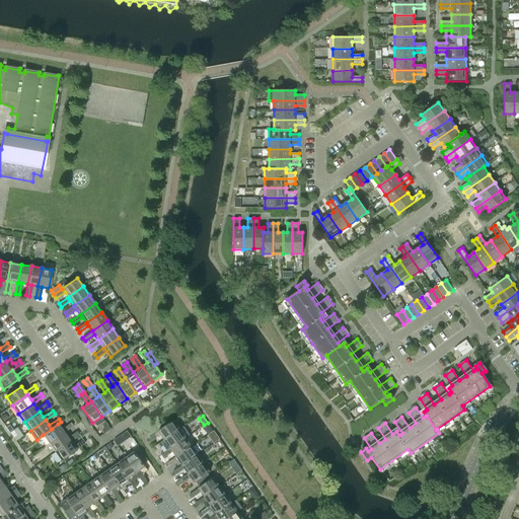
[(161,435),(164,440),(179,429),(173,421),(158,431),(149,438),(152,441),(161,435)]
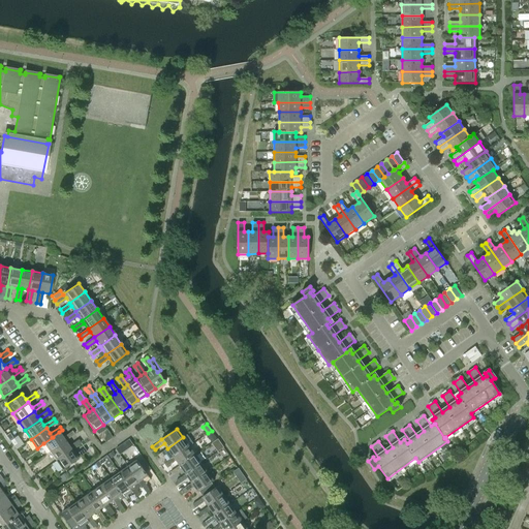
[(63,438),(59,432),(52,437),(53,437),(43,443),(50,452),(65,441),(74,435),(72,431),(63,438)]
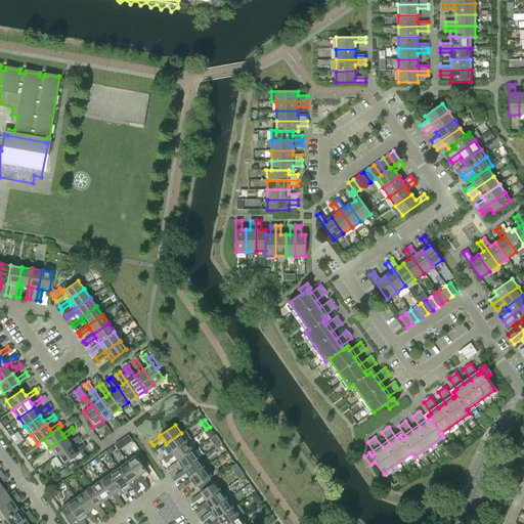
[(185,431),(181,433),(166,444),(157,450),(159,454),(165,450),(169,455),(172,452),(187,442),(191,439),(185,431)]
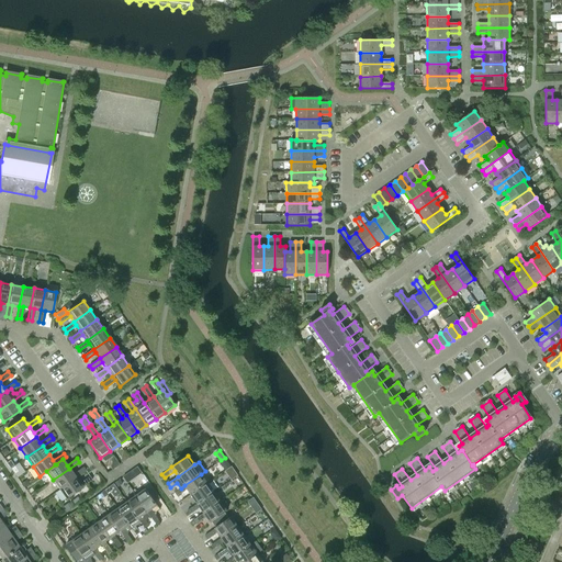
[(53,480),(59,490),(76,478),(86,471),(83,467),(74,474),(69,469),(53,480)]
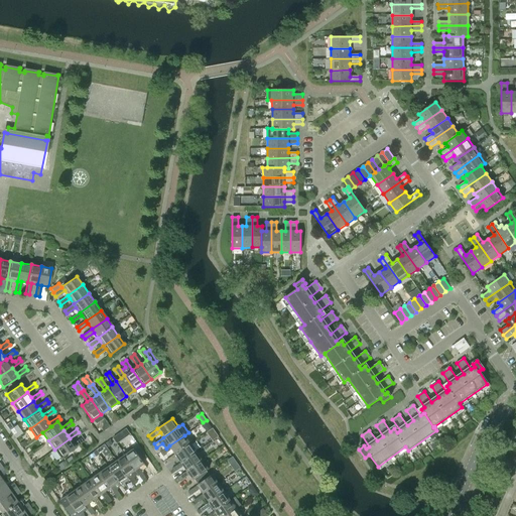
[(172,449),(175,455),(190,443),(184,435),(169,445),(166,448),(160,453),(162,456),(172,449)]
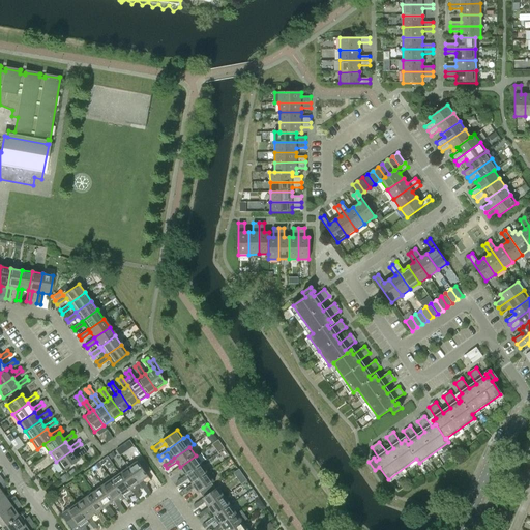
[(75,455),(71,450),(56,462),(62,470),(78,460),(87,452),(85,449),(75,455)]
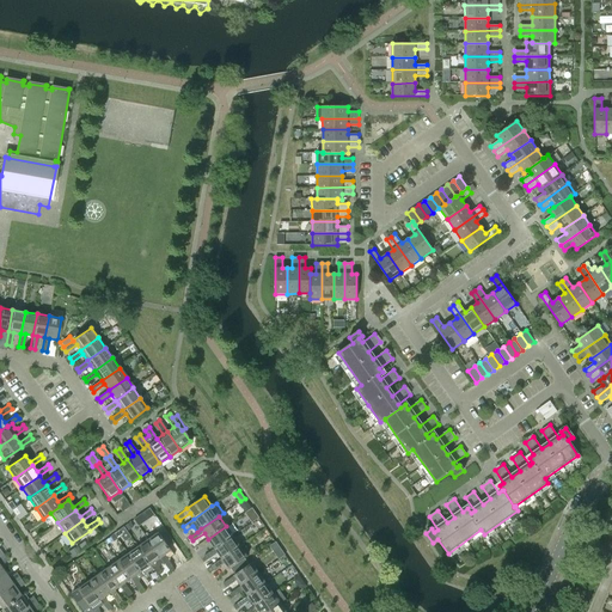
[(210,543),(215,549),(233,537),(226,526),(208,539),(197,546),(200,550),(210,543)]
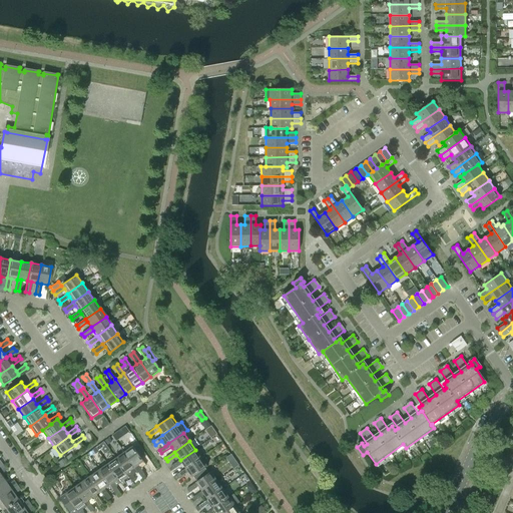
[(133,446),(124,453),(135,467),(134,468),(137,471),(141,477),(144,474),(140,469),(146,465),(133,446)]
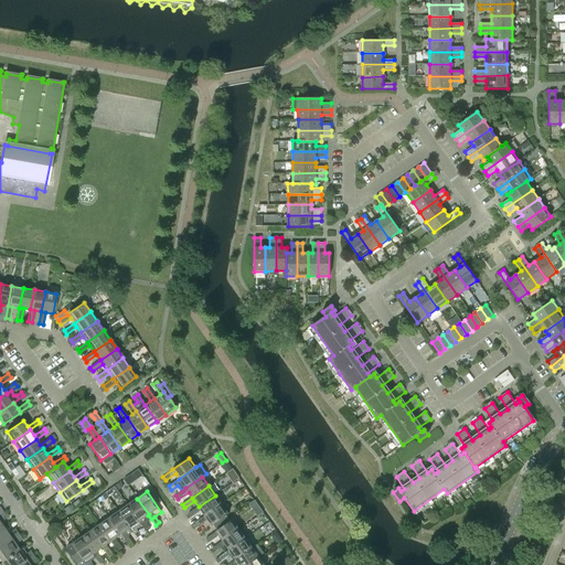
[(201,510),(205,515),(222,504),(215,496),(199,507),(189,513),(191,518),(201,510)]
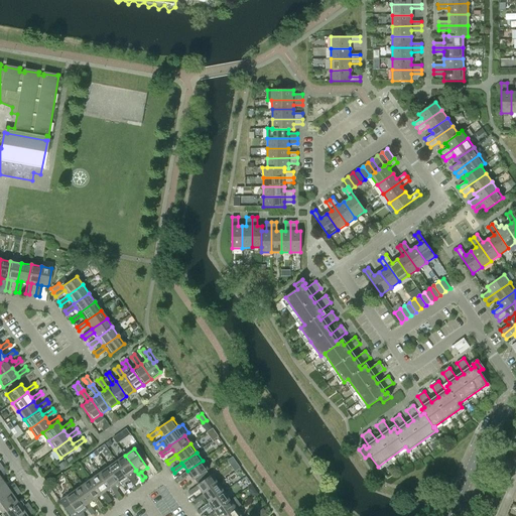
[(135,471),(136,470),(125,456),(117,461),(127,476),(129,480),(133,486),(137,483),(133,478),(138,474),(135,471)]
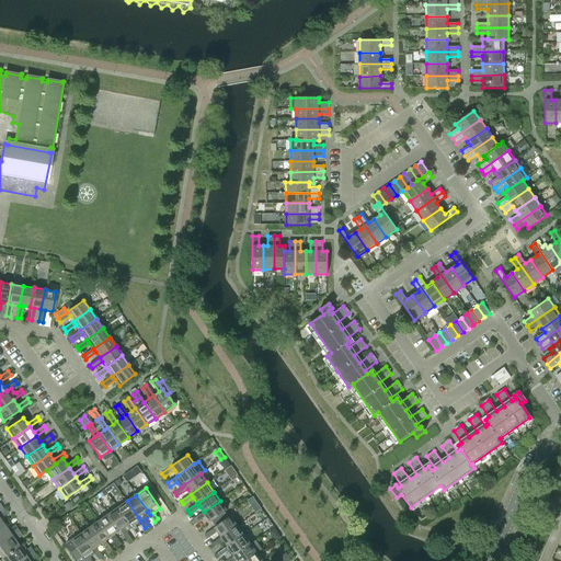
[(140,522),(138,517),(127,501),(117,507),(129,524),(132,528),(136,535),(140,531),(136,525),(140,522)]
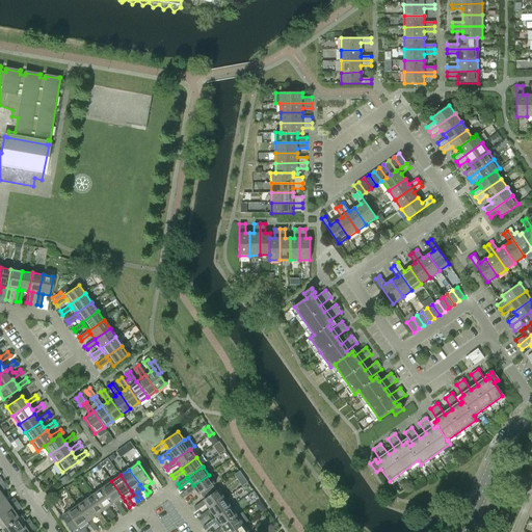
[(215,484),(209,475),(193,485),(184,493),(186,496),(195,489),(200,495),(215,484)]
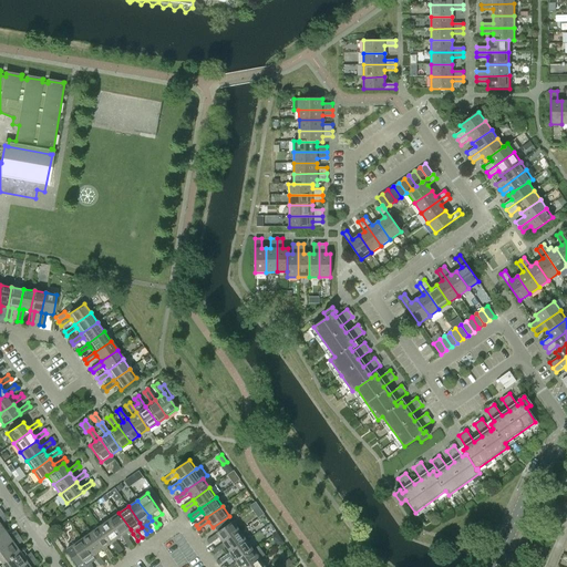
[(69,507),(62,512),(65,517),(72,513),(69,507)]
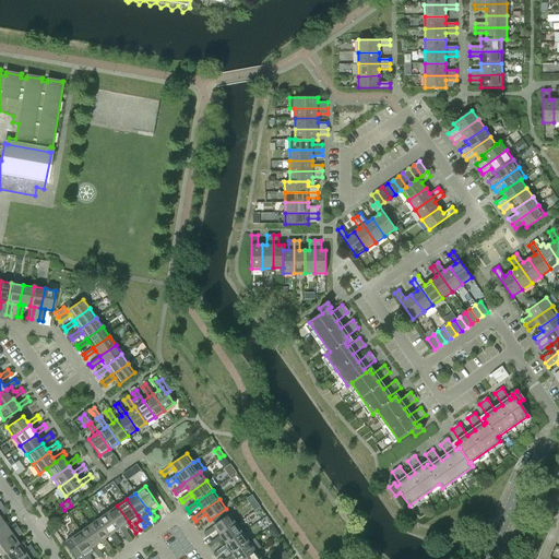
[(117,506),(108,512),(120,528),(119,528),(127,538),(130,536),(126,530),(131,526),(129,522),(117,506)]
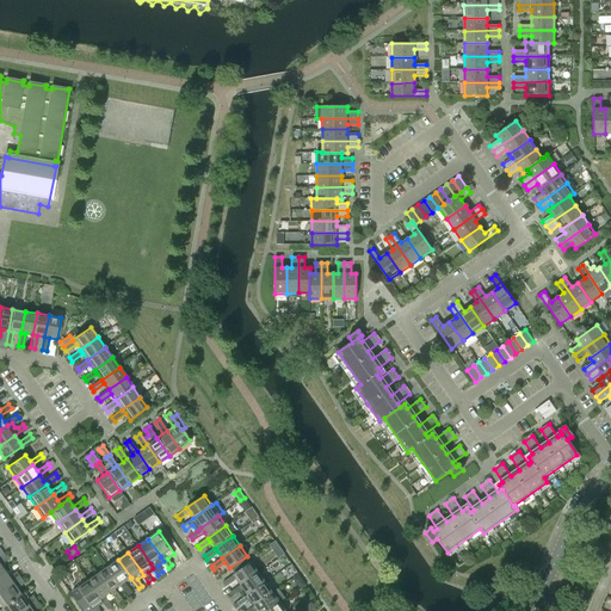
[(130,578),(131,578),(118,560),(109,567),(121,585),(128,596),(133,593),(124,582),(130,578)]
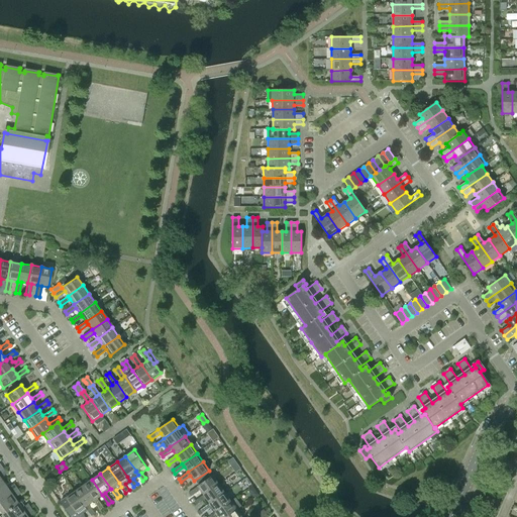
[(200,490),(204,495),(219,484),(213,476),(198,486),(189,493),(191,496),(200,490)]
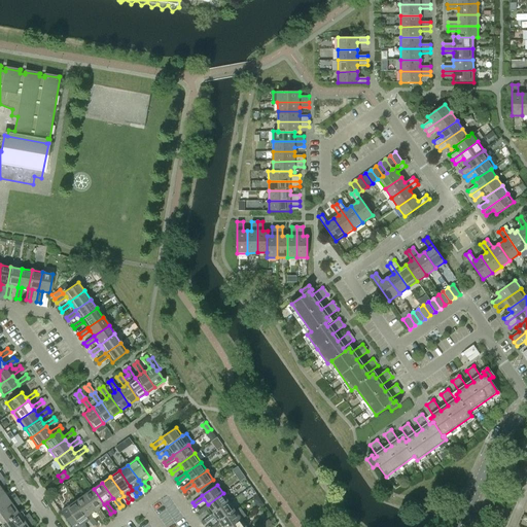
[(96,511),(102,520),(106,518),(99,507),(104,504),(94,489),(84,495),(96,511)]
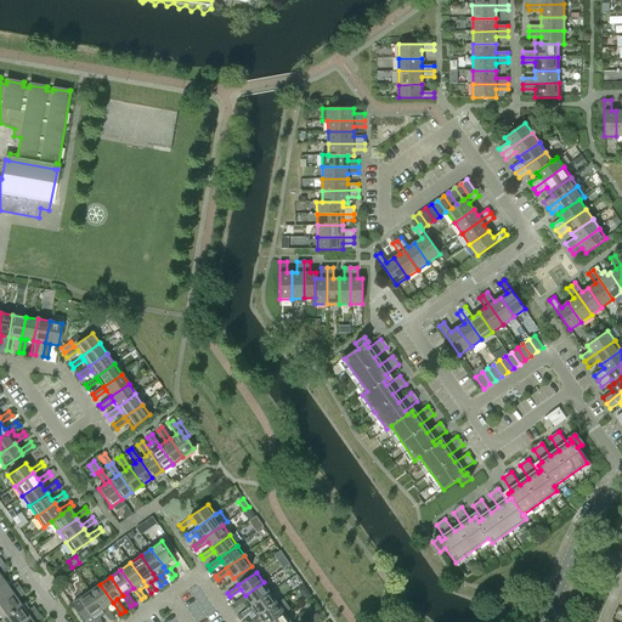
[(0,601),(21,588),(16,582),(9,588),(4,582),(0,584),(0,601)]
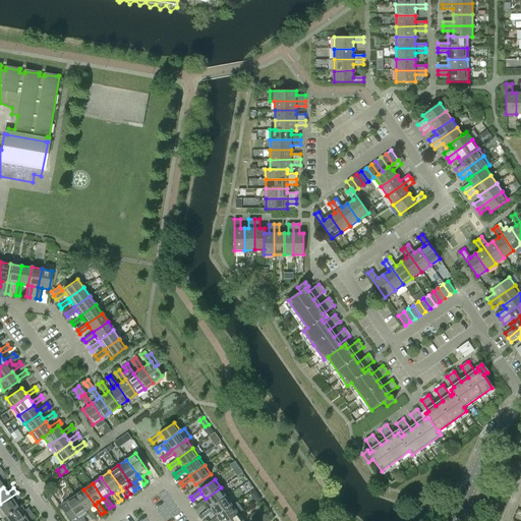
[(212,507),(227,497),(221,487),(206,499),(195,505),(198,509),(208,502),(212,507)]
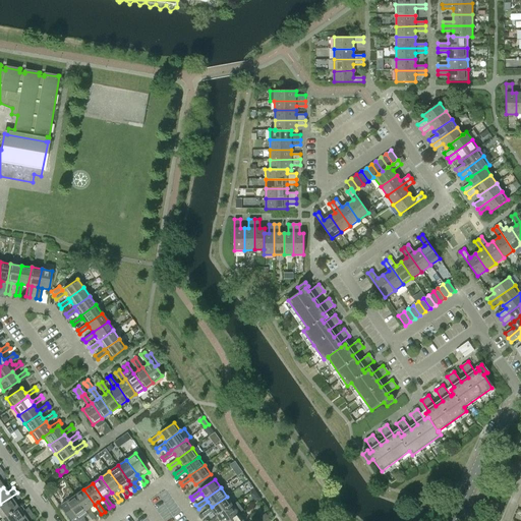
[(90,508),(95,505),(83,489),(75,496),(85,511),(89,514),(93,520),(96,518),(90,508)]
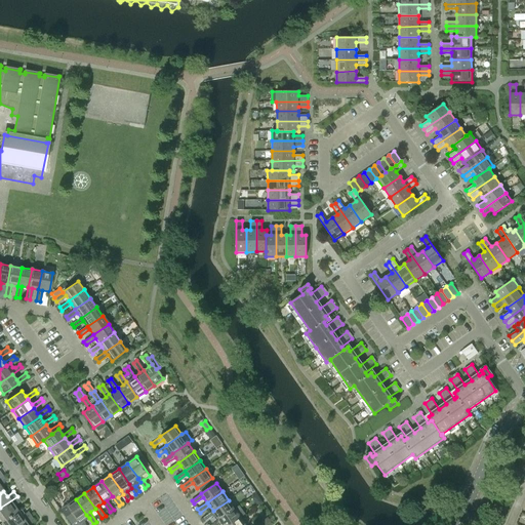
[(0,520),(1,522),(17,511),(14,507),(21,501),(17,496),(0,508),(0,520)]
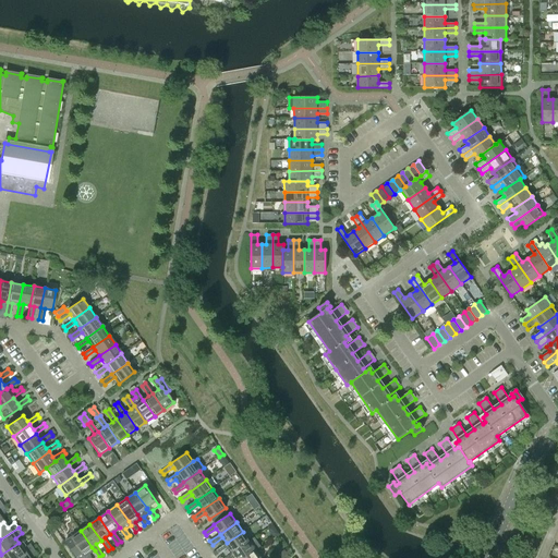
[(71,537),(65,542),(76,557),(84,557),(85,557),(86,557),(92,557),(89,555),(95,550),(92,547),(81,531),(71,537)]
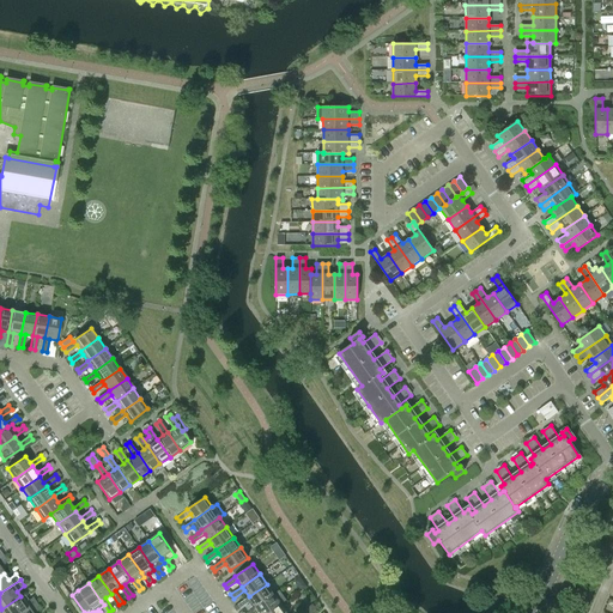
[(255,607),(256,607),(274,594),(267,584),(249,596),(237,605),(241,608),(252,601),(255,607)]
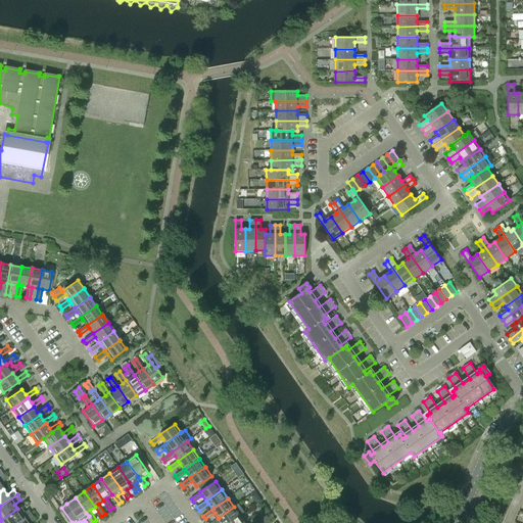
[(218,518),(209,522),(218,522),(221,521),(222,522),(228,522),(239,516),(244,512),(238,504),(234,507),(219,518),(218,518)]
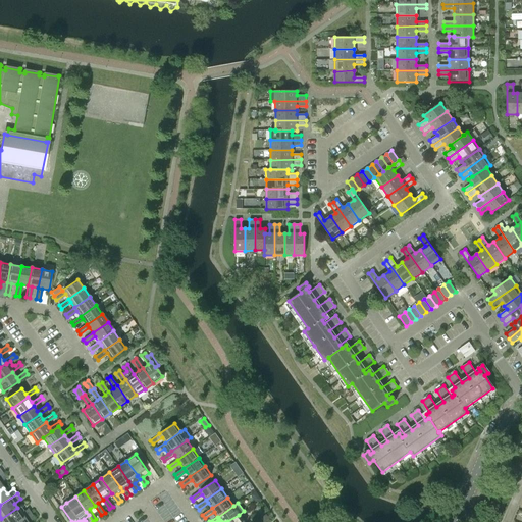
[(18,521),(32,514),(28,509),(20,513),(17,508),(1,519),(3,521),(18,521)]
